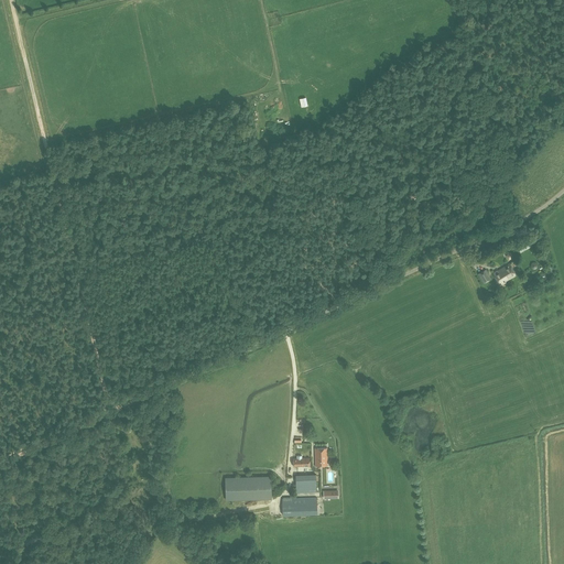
[(407,196),(410,201),(415,196),(413,192),(407,196)]
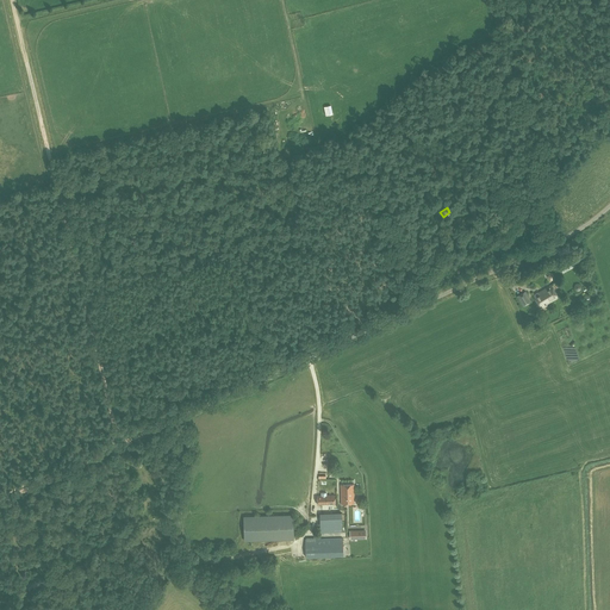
[(443,226),(447,235),(459,230),(455,222),(443,226)]
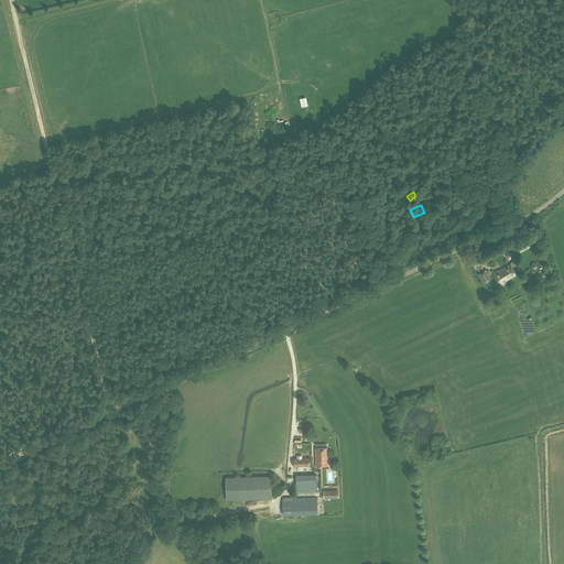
[(494,273),(500,284),(517,274),(510,263),(494,273)]
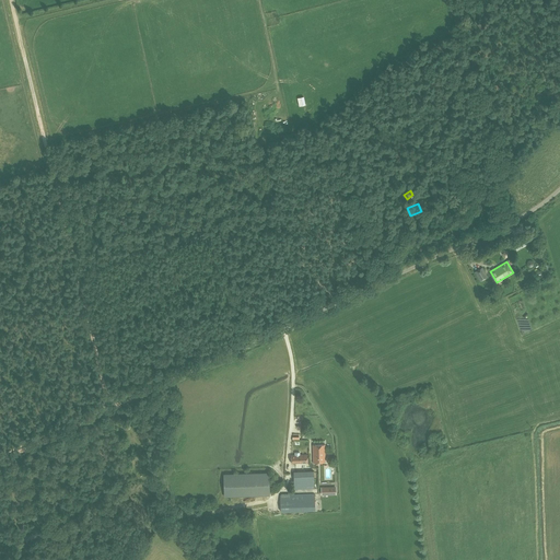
[(475,271),(480,281),(488,277),(482,267),(475,271)]
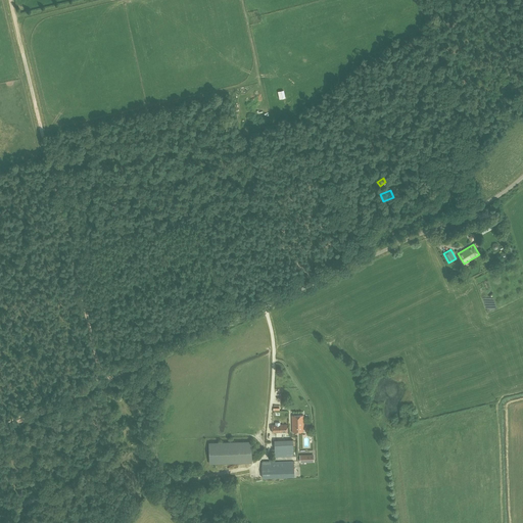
[(292,416),(292,432),(303,431),(303,415),(292,416)]
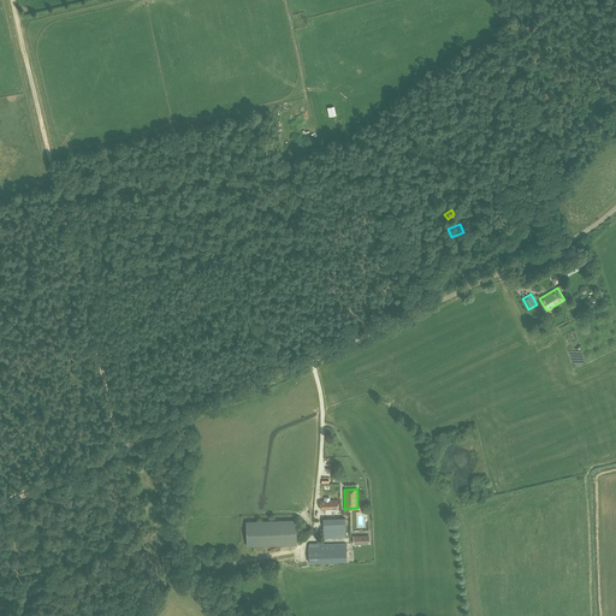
[(323,519),(324,538),(345,537),(345,517),(323,519)]
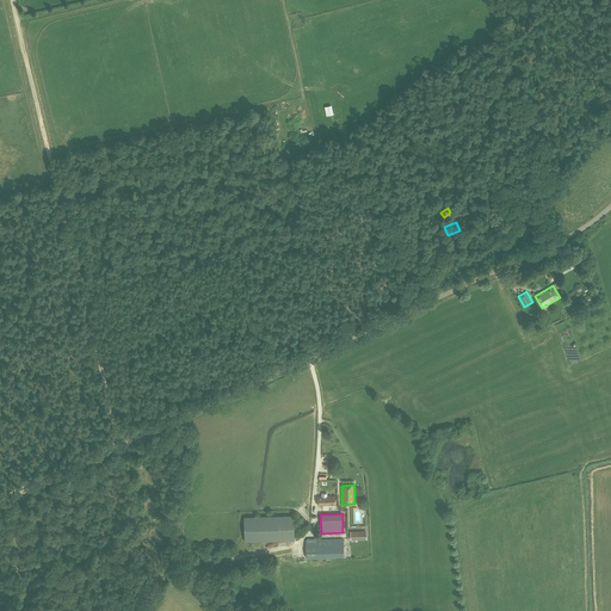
[(287,539),(292,539),(291,519),(232,522),(232,543),(287,539)]
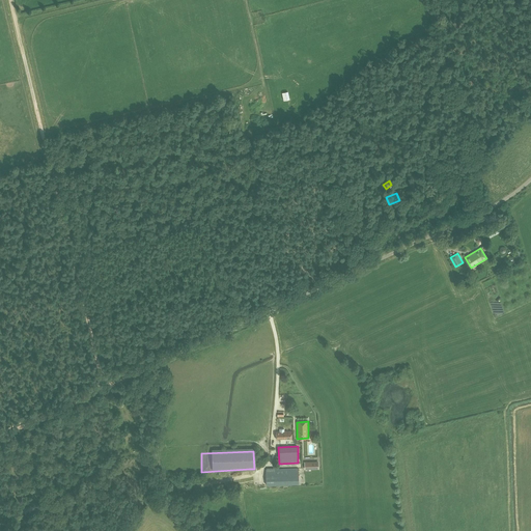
[(250,485),(267,485),(299,484),(299,468),(254,469),(249,469),(250,485)]
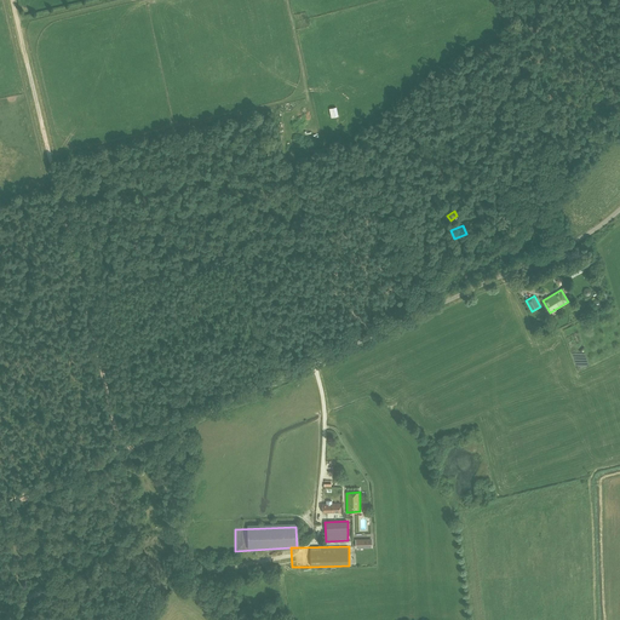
[(32,592),(35,598),(45,593),(41,586),(32,592)]
